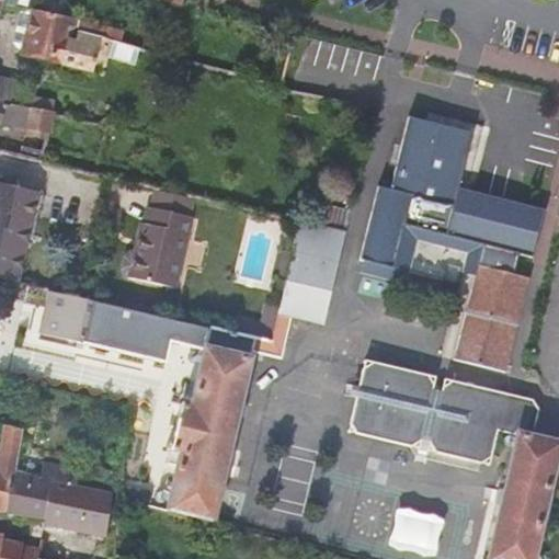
[(0,0),(0,12),(3,4),(30,12),(33,0),(0,0)]
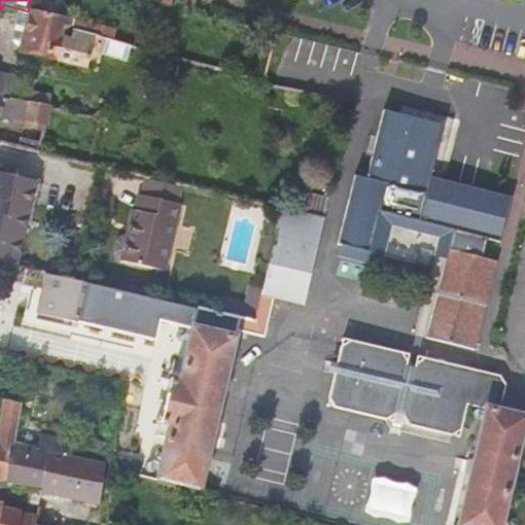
[(76,26),(32,12),(22,50),(59,61),(59,63),(88,71),(90,65),(98,67),(101,59),(92,56),(96,42),(74,37),(76,26)]
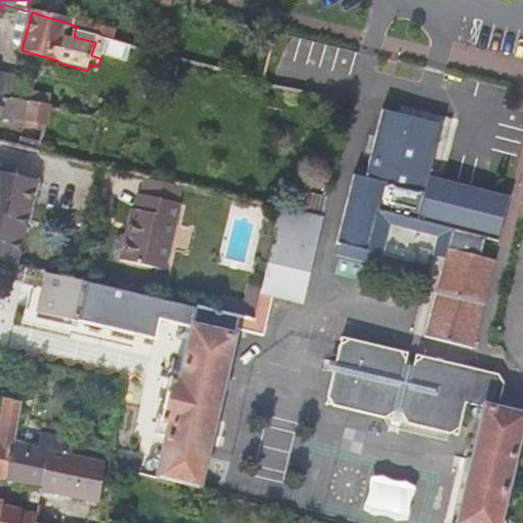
[(95,42),(114,46),(117,38),(76,26),(74,37),(95,42)]
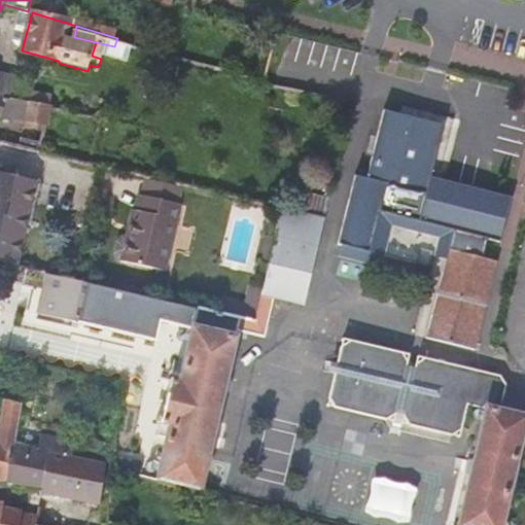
[(92,56),(101,59),(128,67),(133,51),(114,46),(96,42),(92,56)]
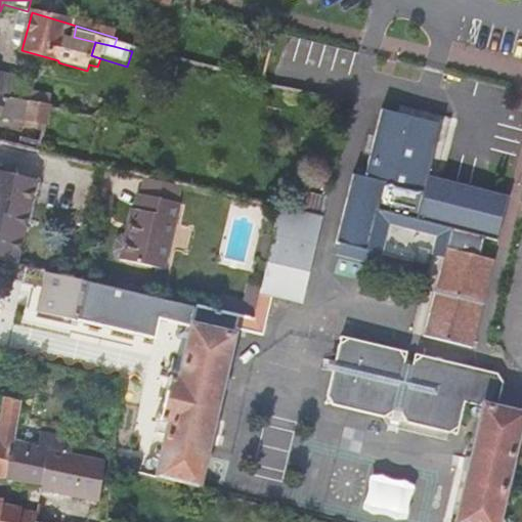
[(0,94),(14,98),(15,98),(20,80),(0,75),(0,94)]
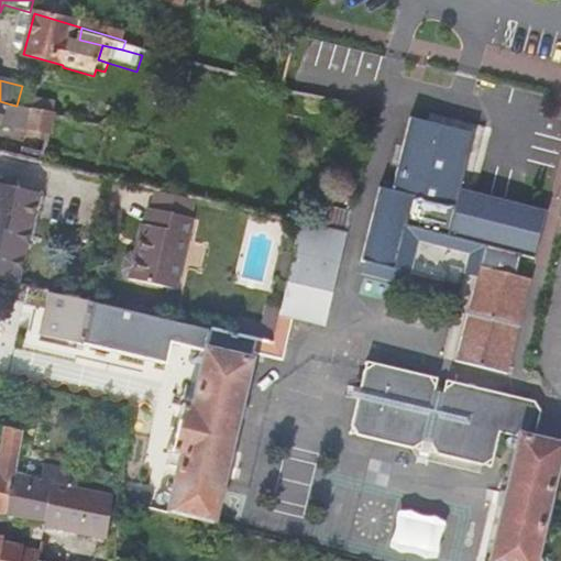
[(51,136),(56,114),(17,106),(15,106),(0,101),(0,128),(1,129),(3,125),(29,131),(51,136)]
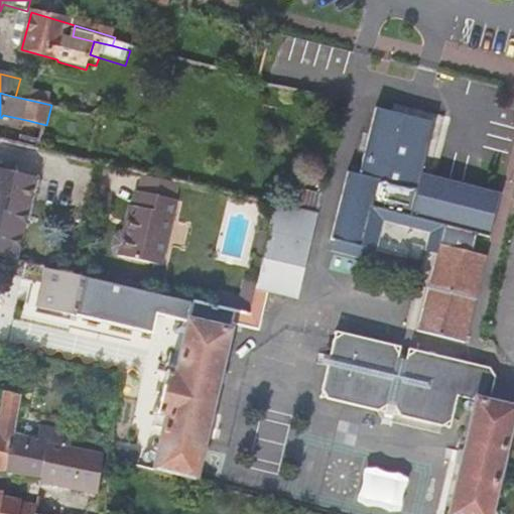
[(439,246),(486,256),(492,236),(503,193),(477,185),(422,171),(435,120),(377,106),(361,172),(350,169),(333,237),(362,244),(372,205),(445,223),(439,246)]
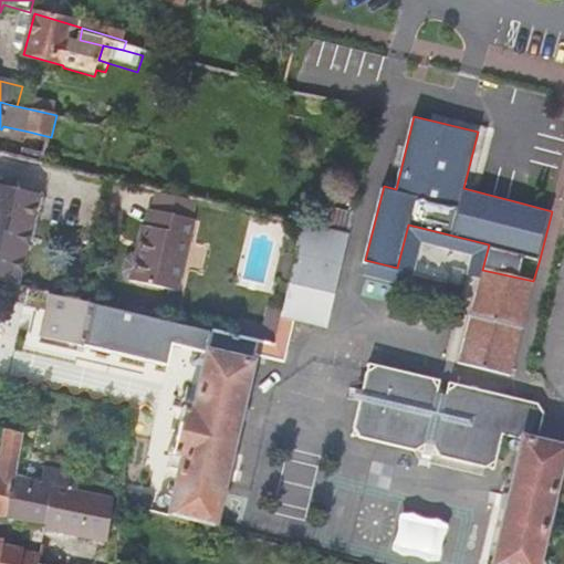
[(47,157),(51,137),(29,132),(24,150),(47,157)]
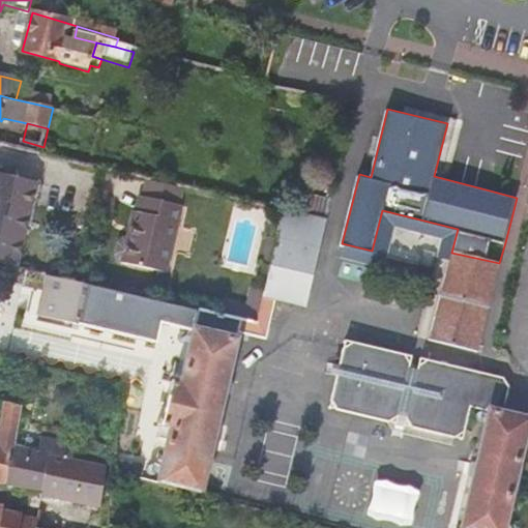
[(0,263),(10,265),(18,267),(37,184),(0,175),(0,263)]
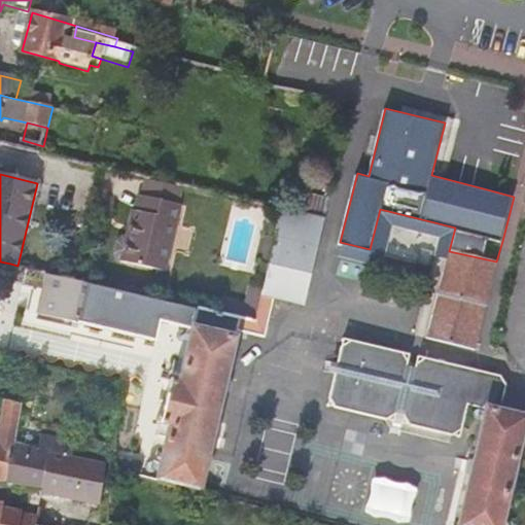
[(154,268),(170,202),(142,196),(139,211),(127,208),(115,258),(154,268)]
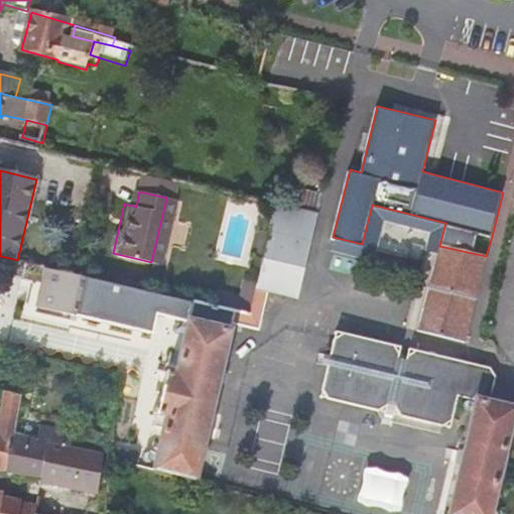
[(276,204),(250,315),(235,312),(76,274),(56,269),(56,272),(45,269),(38,308),(74,316),(75,316),(154,335),(159,315),(188,324),(176,375),(170,374),(160,415),(167,417),(154,470),(196,480),(232,322),(260,329),(268,291),(296,298),(311,232),(315,214),(276,204)]
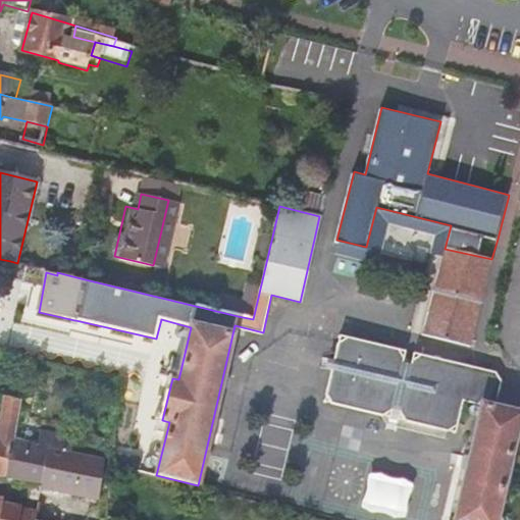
[(366,247),(336,240),(335,252),(366,259),(379,262),(390,223),(436,234),(435,247),(445,249),(451,225),(376,207),(366,247)]
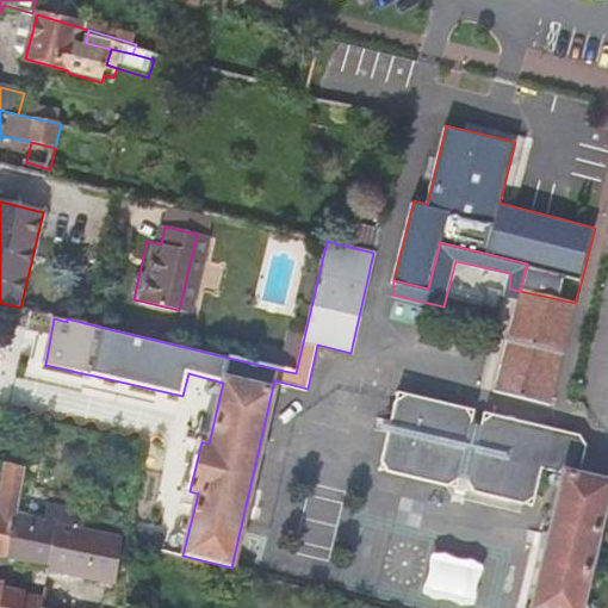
[(516,311),(495,392),(550,405),(575,303),(520,291),(509,289),(504,308),(516,311)]
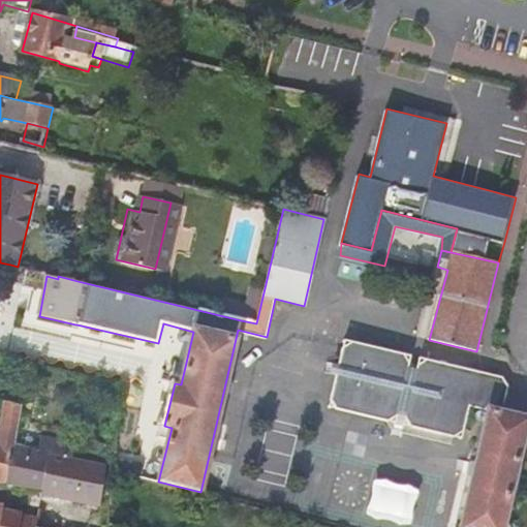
[(447,270),(437,267),(420,338),(429,340),(447,270)]
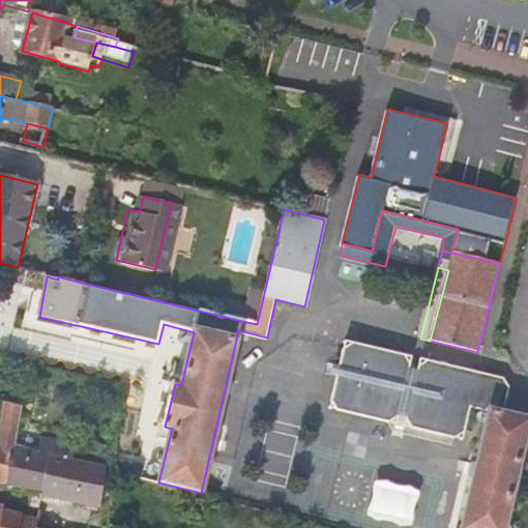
[(353,340),(345,345),(341,362),(345,364),(343,373),(338,371),(331,397),(336,407),(386,419),(397,412),(398,407),(407,409),(406,413),(412,426),(455,436),(466,429),(472,407),(489,411),(460,527),(502,527),(527,424),(527,420),(502,414),(509,389),(506,381),(504,377),(474,370),(448,363),(447,369),(446,372),(438,370),(439,367),(440,361),(428,358),(421,362),(418,365),(417,370),(408,368),(409,362),(407,359),(404,352),(353,340)]
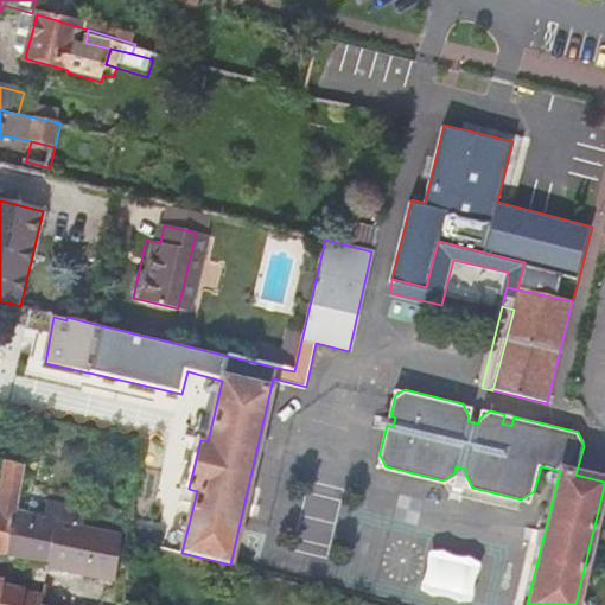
[(486,409),(477,407),(463,403),(466,412),(483,415),(490,411),(486,409)]
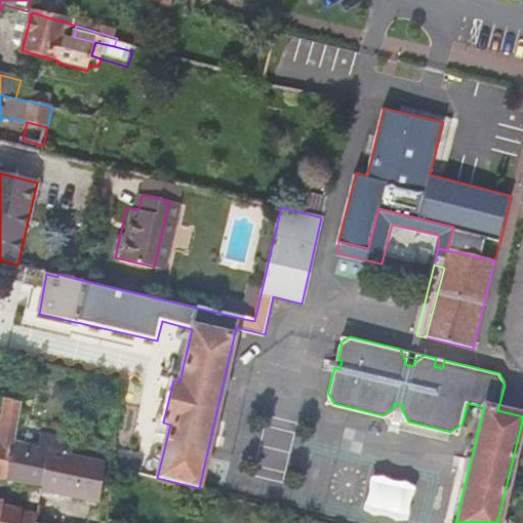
[(323,365),(334,367),(339,369),(342,361),(337,359),(325,356),(323,365)]
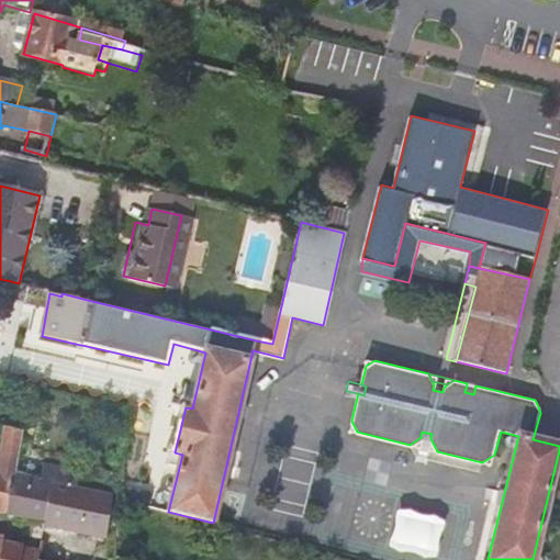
[(444,388),(447,384),(432,381),(434,384),(433,390),(443,392),(444,388)]
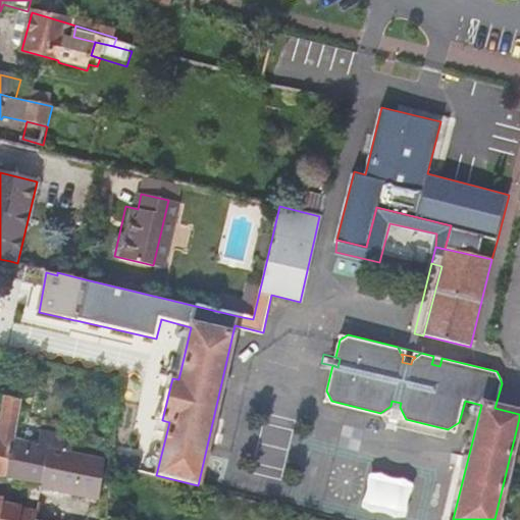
[(0,477),(6,478),(13,440),(21,401),(4,397),(0,414),(0,477)]
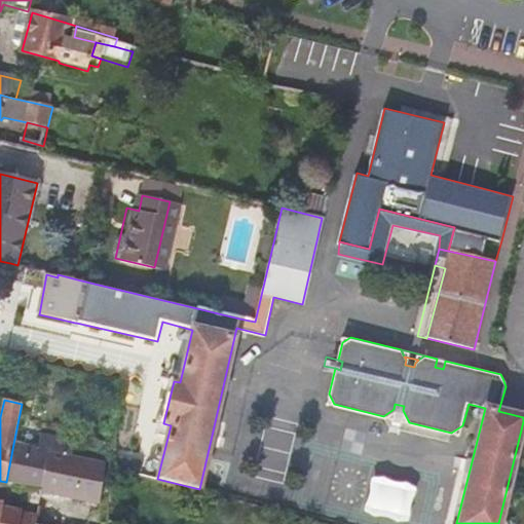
[(32,407),(22,404),(13,444),(24,446),(32,407)]
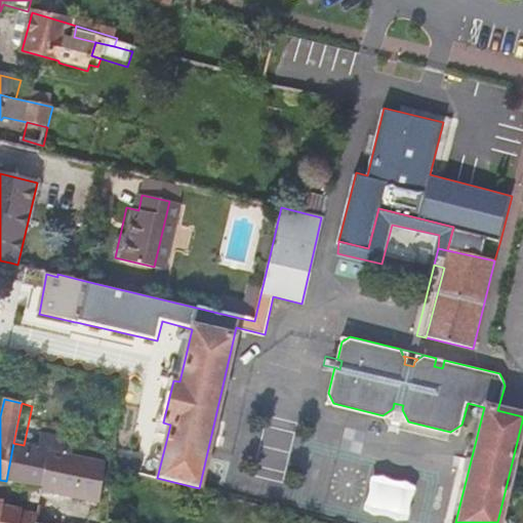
[(383,415),(408,421),(402,409),(403,405),(394,403),(393,408),(383,415)]
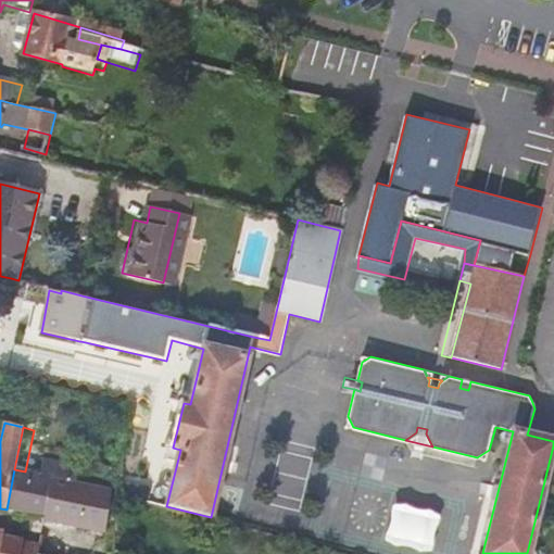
[(25,471),(14,469),(7,510),(45,516),(51,479),(77,483),(79,470),(80,465),(45,457),(42,475),(25,471)]
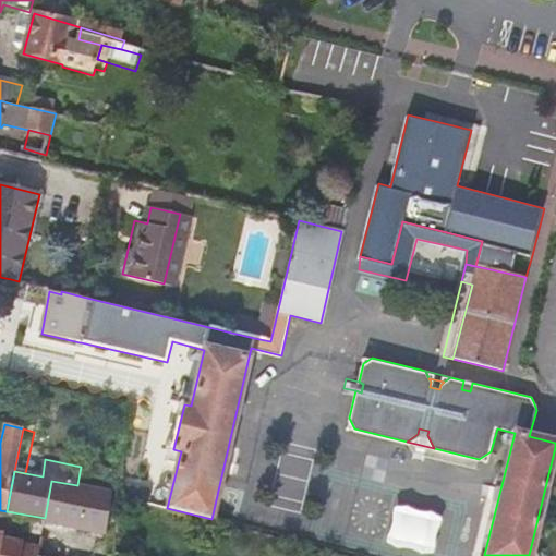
[(112,492),(77,485),(51,481),(45,518),(44,526),(106,536),(112,492)]
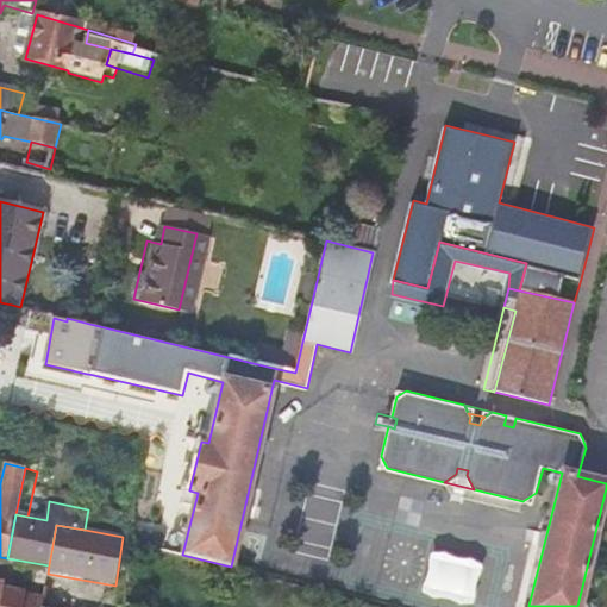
[(425,586),(426,594),(436,599),(443,599),(450,599),(456,601),(462,605),(476,604),(477,598),(477,593),(477,584),(480,579),(483,571),(485,564),(474,558),(467,561),(461,559),(456,558),(451,555),(446,551),(433,552),(431,556),(431,563),(430,574),(427,580),(425,586)]
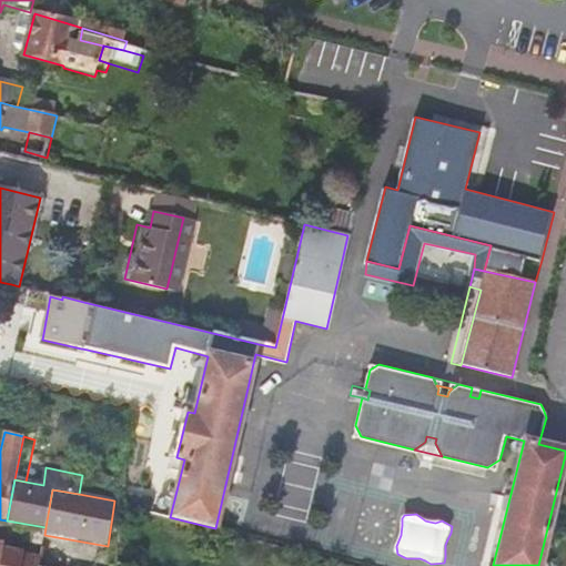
[(41,558),(2,547),(0,559),(0,565),(40,565),(41,558)]
